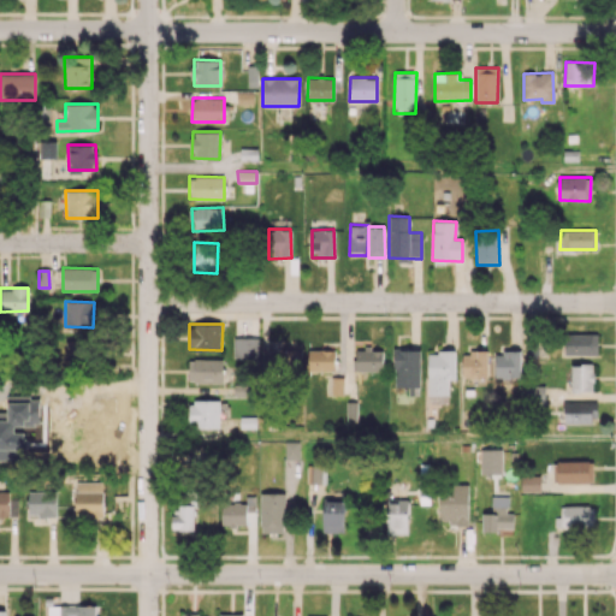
[(597,333),(563,333),(563,355),(598,355),(597,333)]
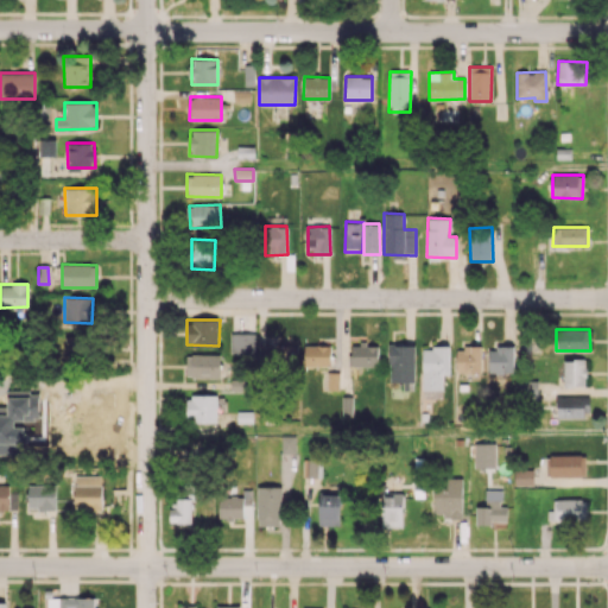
[(254,353),(254,334),(229,335),(229,354),(254,353)]
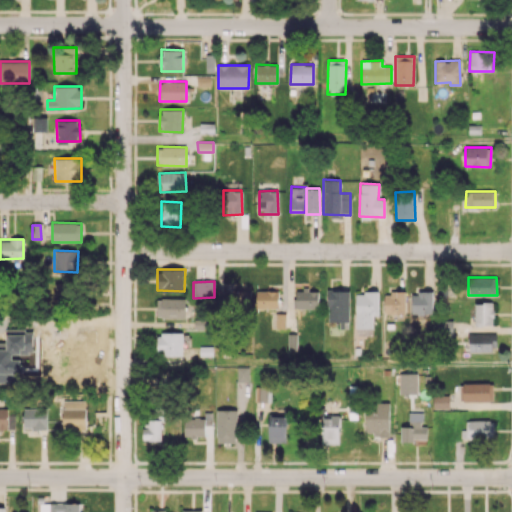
[(55,282),(54,301),(74,302),(75,283),(55,282)]
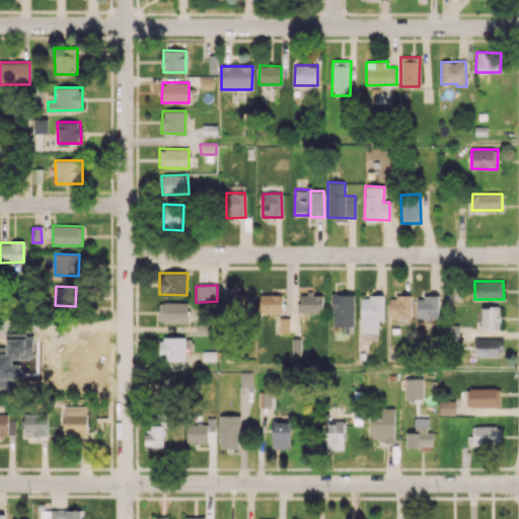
[(300,312),(322,312),(323,294),(300,293),(300,312)]
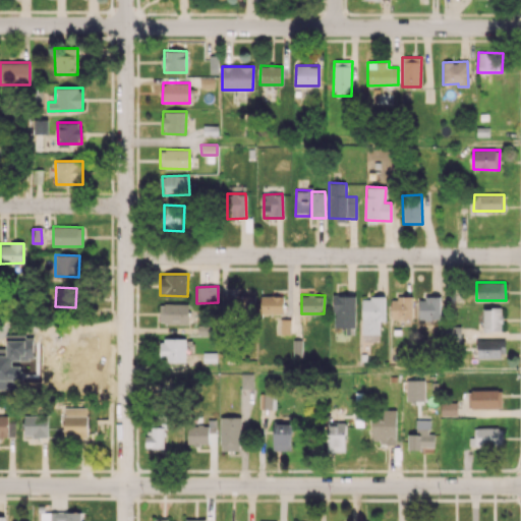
[(228,313),(254,313),(255,296),(228,295),(228,313)]
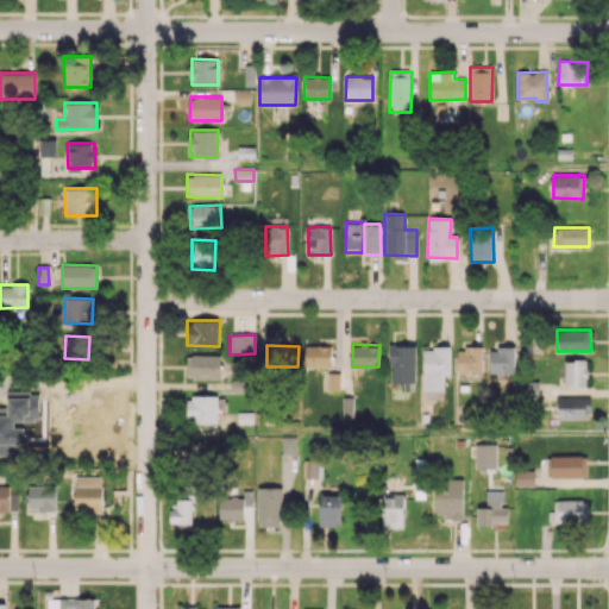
[(305,366),(331,366),(331,345),(305,345),(305,366)]
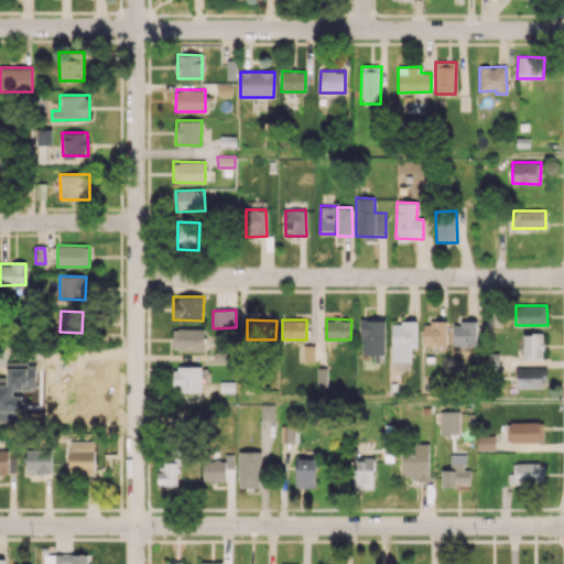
[(384,320),(361,320),(361,354),(375,354),(375,361),(384,361),(384,320)]
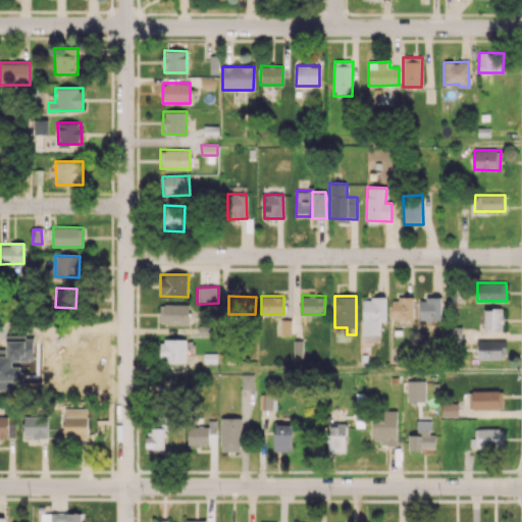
[(413,297),(390,298),(392,320),(413,319),(413,297)]
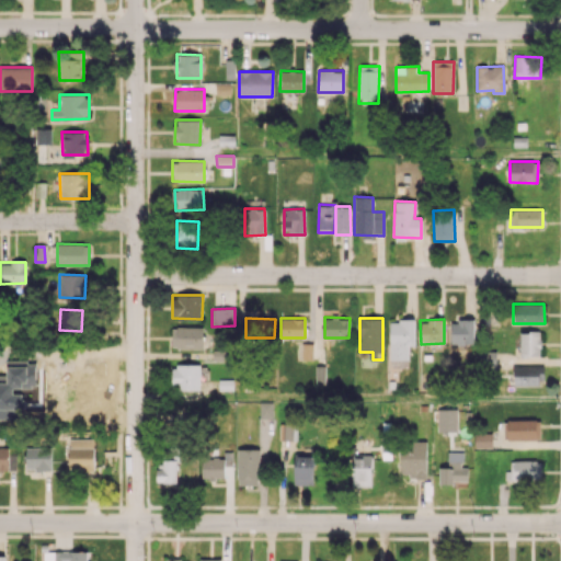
[(450,320),(451,344),(474,343),(473,319),(450,320)]
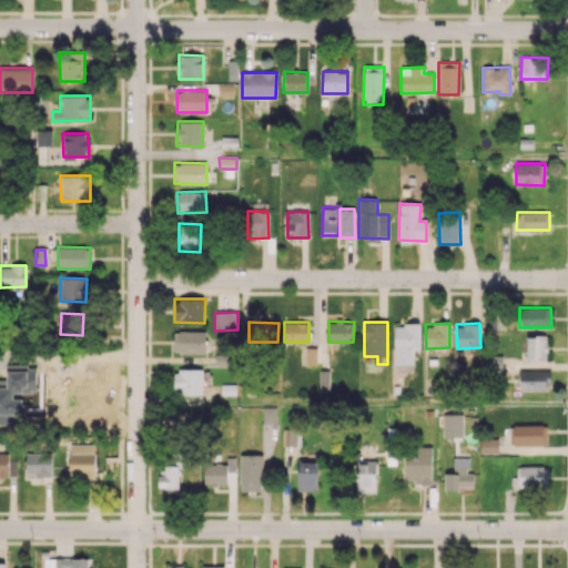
[(395,364),(414,364),(413,350),(419,350),(419,324),(394,324),(395,364)]
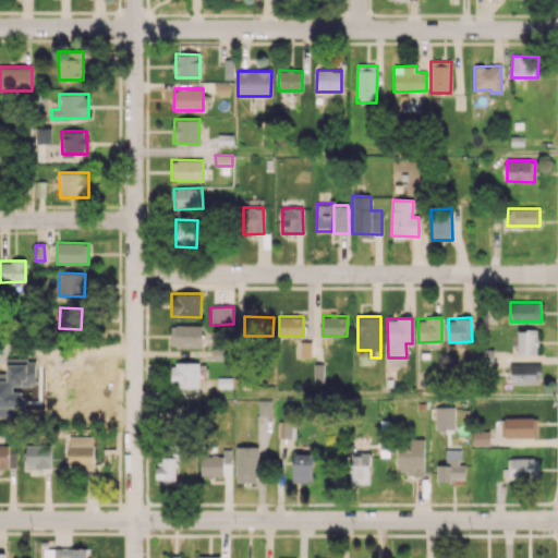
[(203,347),(203,326),(171,325),(170,346),(203,347)]
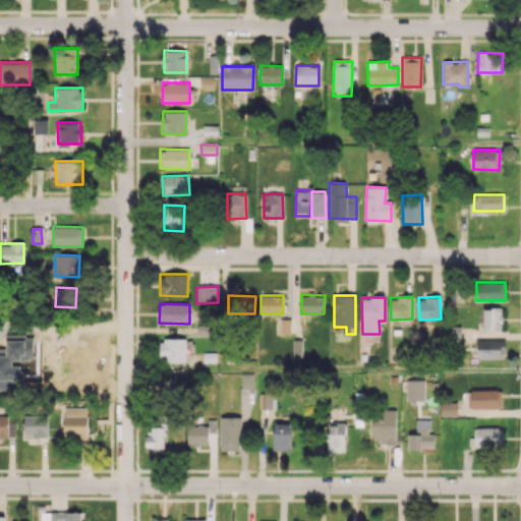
[(502,307),(483,307),(483,330),(502,330),(502,307)]
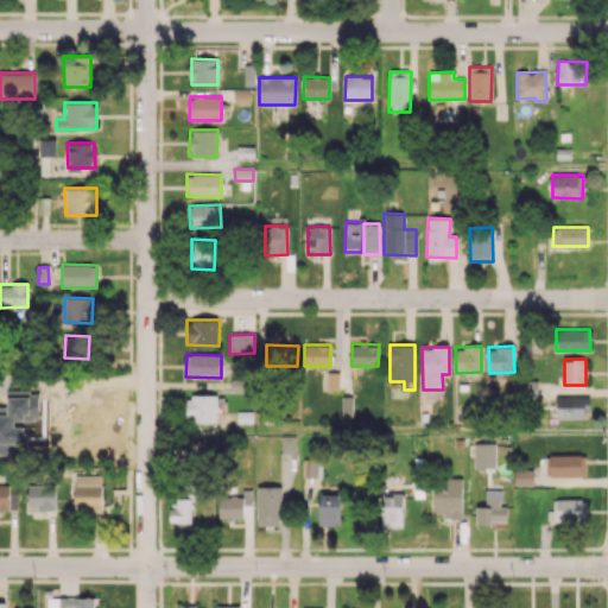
[(340,372),(327,372),(327,390),(339,390),(340,372)]
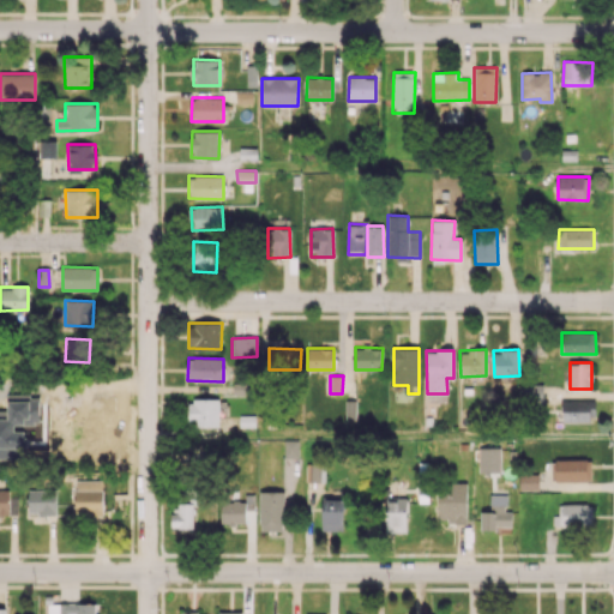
[(543,385),(525,384),(525,405),(542,405),(543,385)]
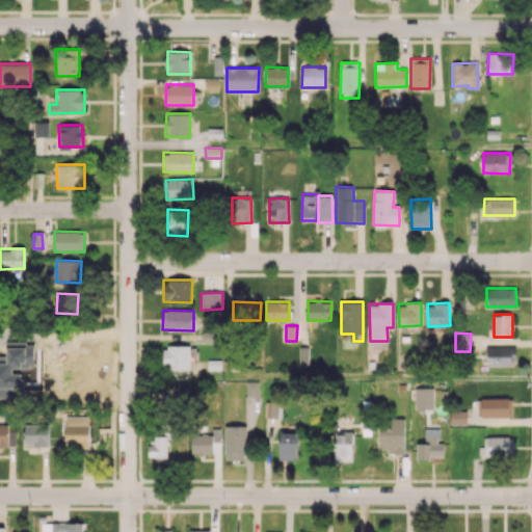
[(190,369),(190,346),(162,346),(162,369),(190,369)]
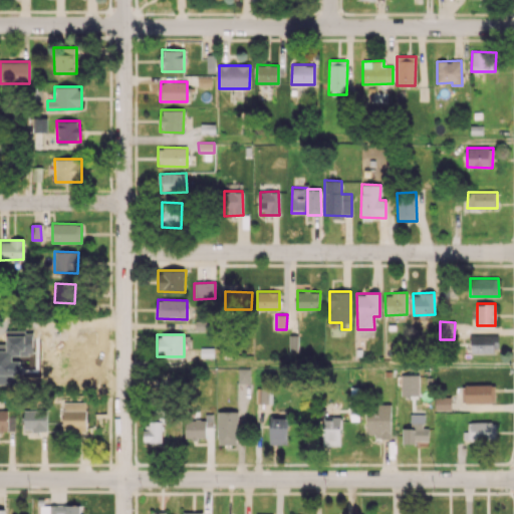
[(497,335),(471,335),(471,353),(497,353),(497,335)]
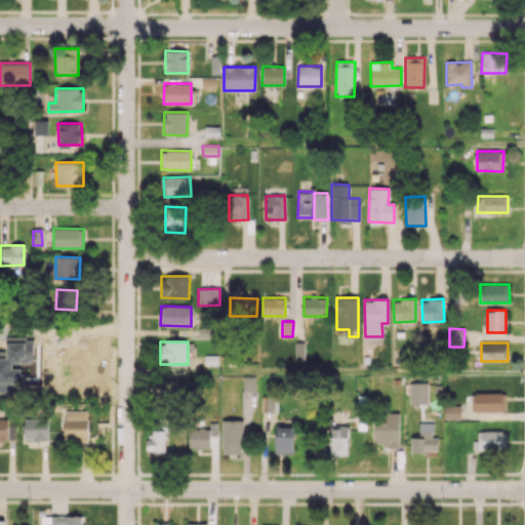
[(254,376),(243,376),(243,392),(255,391),(254,376)]
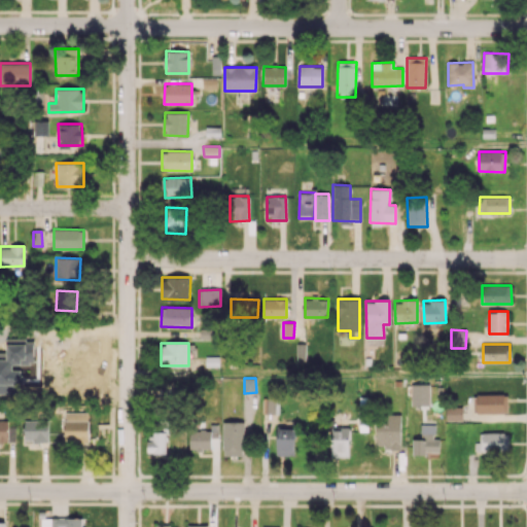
[(429,384),(411,384),(411,406),(429,406),(429,384)]
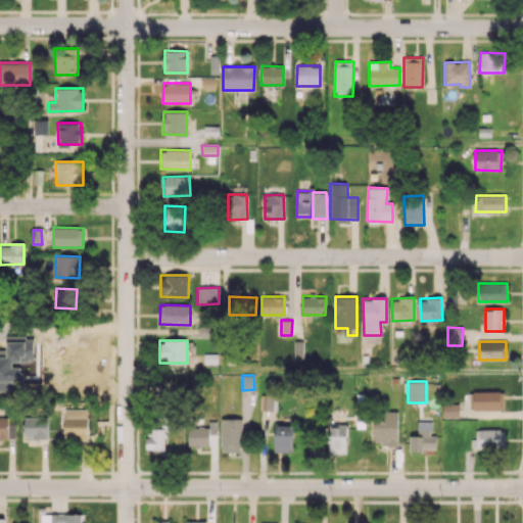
[(473,391),(473,410),(504,410),(504,391),(473,391)]
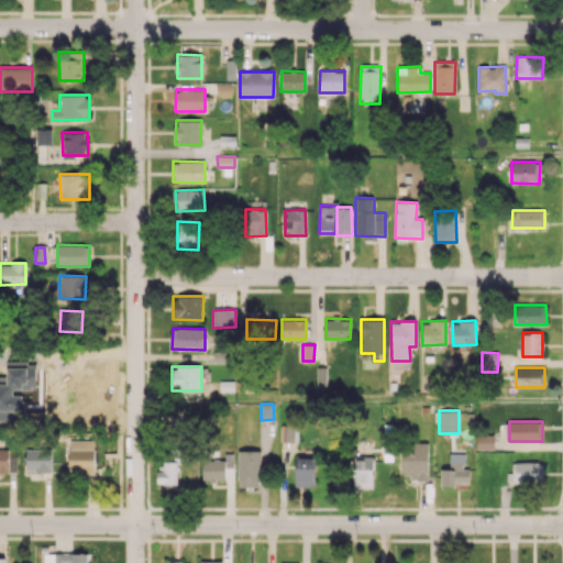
[(297,442),(298,426),(280,424),(279,442),(297,442)]
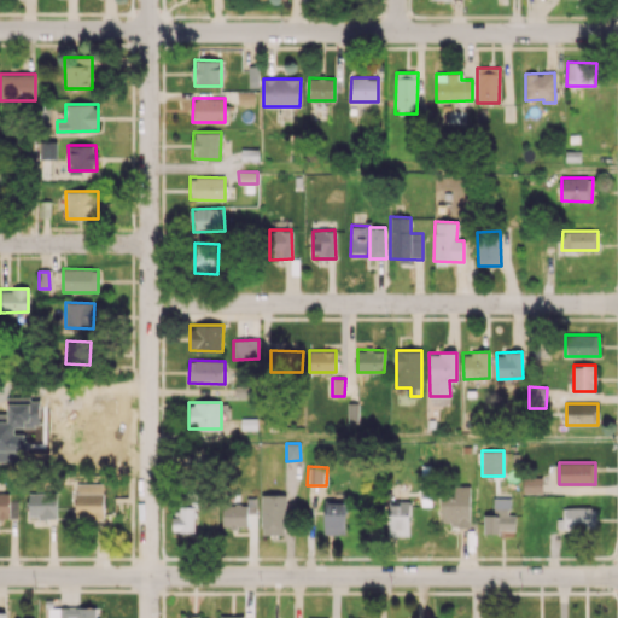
[(542,493),(542,478),(523,477),(523,493),(542,493)]
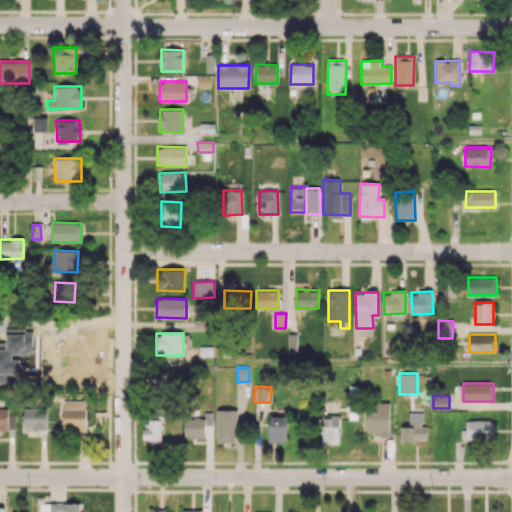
[(85,429),(86,400),(63,400),(62,429),(85,429)]
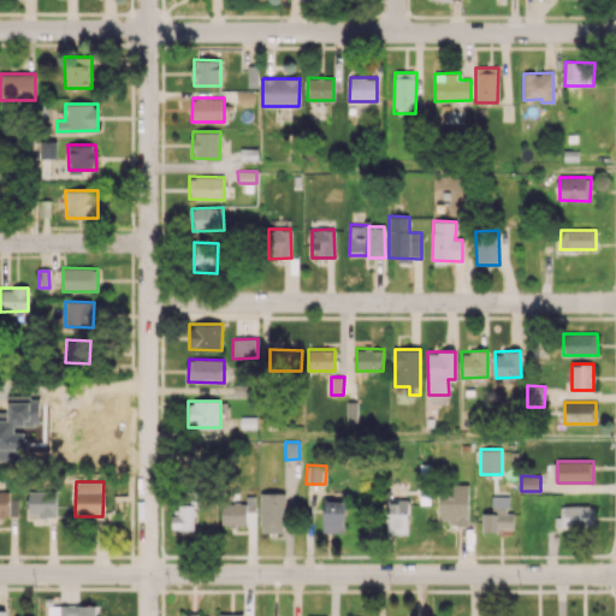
[(468,523),(467,485),(439,485),(440,525),(468,523)]
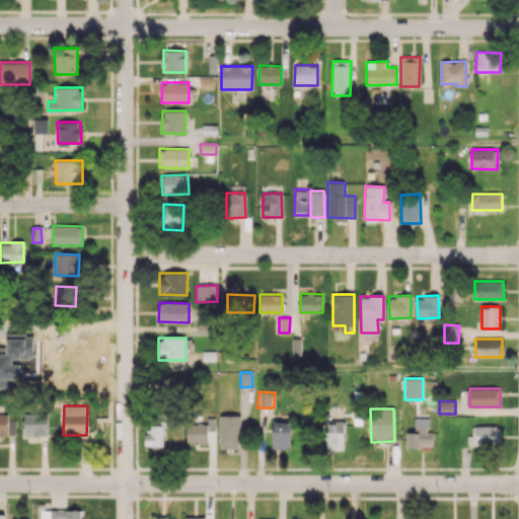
[(23,435),(47,435),(48,414),(23,414),(23,435)]
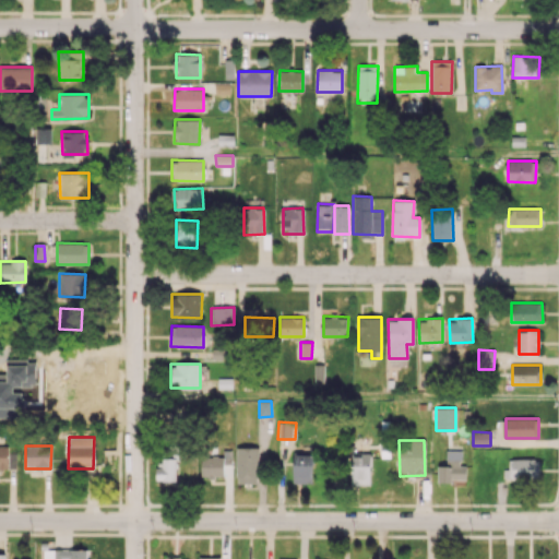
[(258,483),(258,448),(236,447),(236,483),(258,483)]
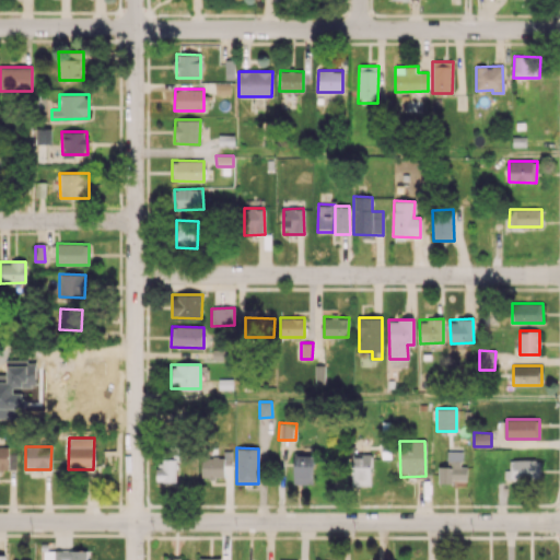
[(231,451),(223,451),(223,457),(200,457),(201,478),(224,477),(223,465),(232,465),(231,451)]
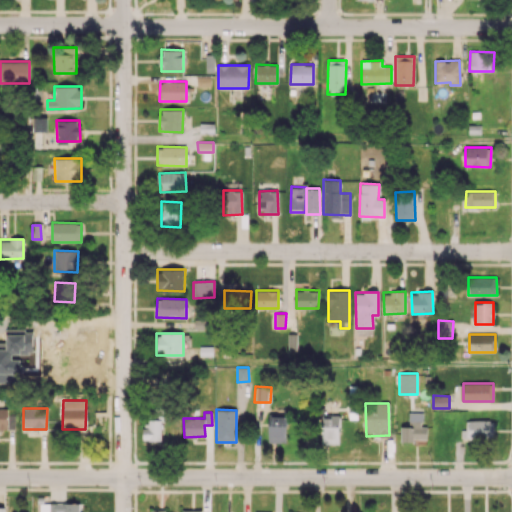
[(339,444),(339,414),(322,414),(322,444),(339,444)]
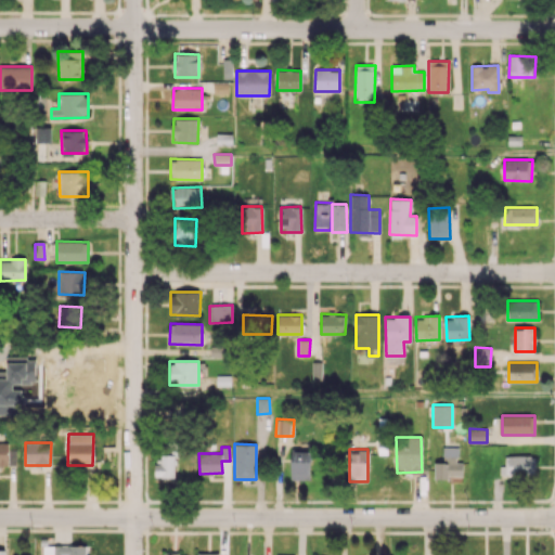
[(310,479),(311,451),(291,451),(291,479),(310,479)]
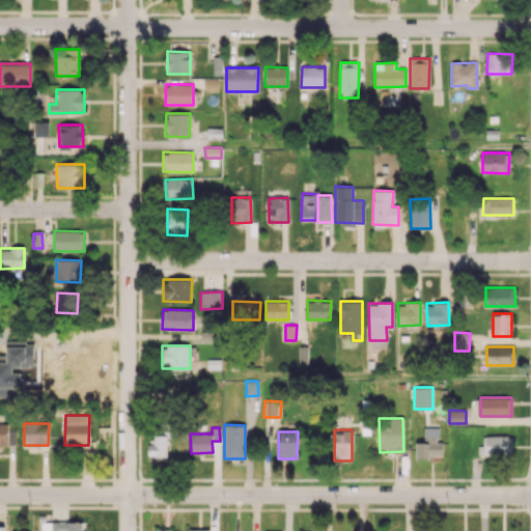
[(147,456),(167,457),(168,436),(154,435),(154,443),(148,443),(147,456)]
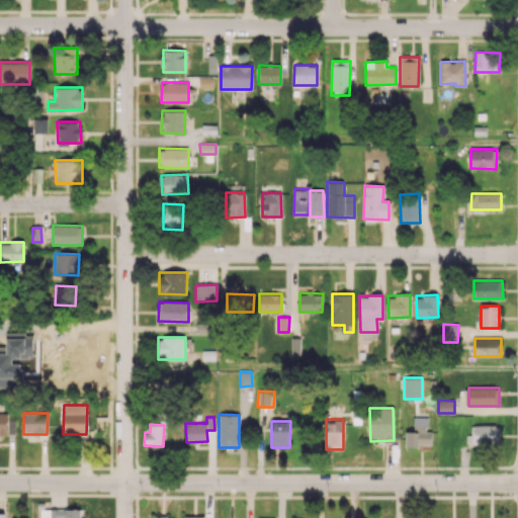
[(425,425),(413,425),(413,431),(405,431),(406,446),(432,445),(432,431),(425,432),(425,425)]
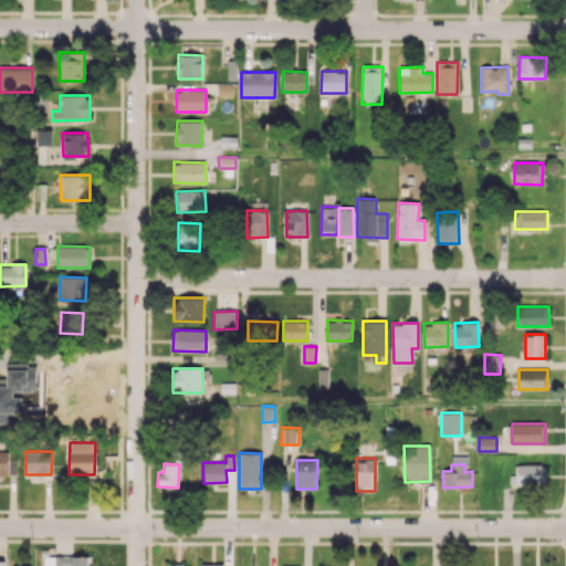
[(545,464),(514,464),(514,474),(510,474),(510,484),(545,484),(545,464)]
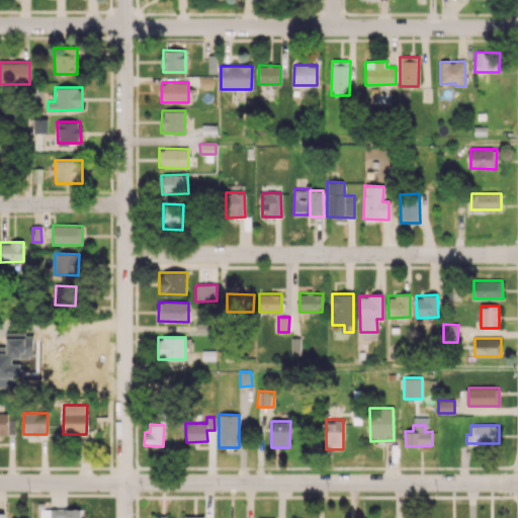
[(79,517),(80,509),(39,509),(39,517),(79,517)]
